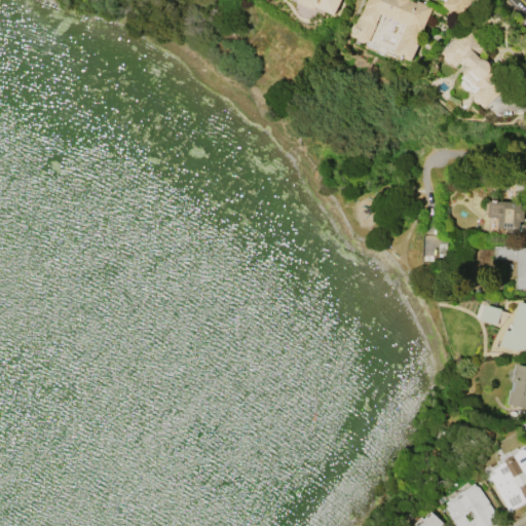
[(340,0),(335,13),(316,6),(315,9),(298,1),(298,0),(340,0)]
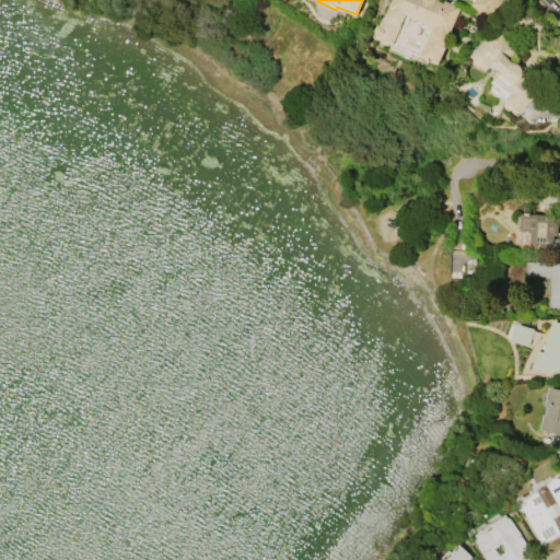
[(380,23),(382,16),(384,16),(391,0),(438,0),(443,2),(443,0),(461,7),(445,45),(446,46),(439,63),(430,60),(429,62),(424,60),(424,58),(389,44),(387,45),(383,43),(382,41),(374,37),(375,33),(374,30),(376,25),(380,23)]
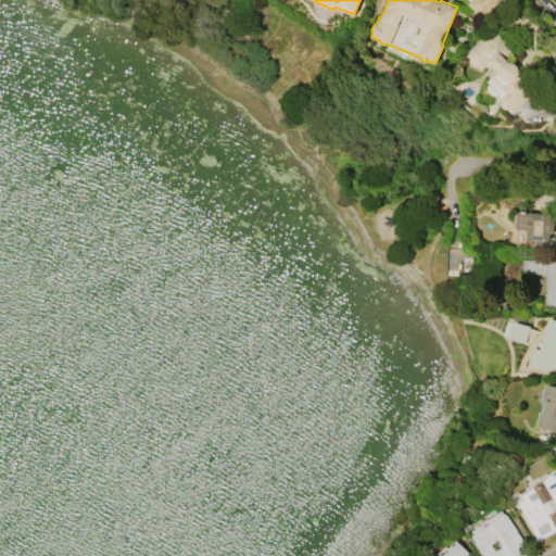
[(467,3),(470,0),(500,0),(482,19),(467,3)]
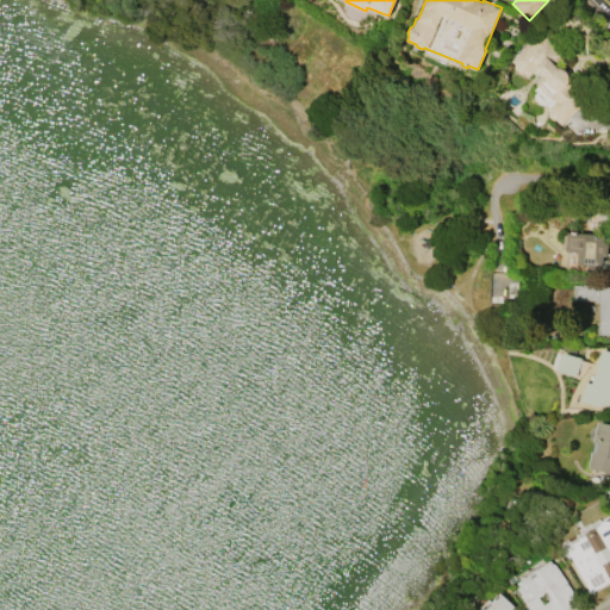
[(511,66),(506,61),(529,37),(534,42),(536,39),(539,43),(545,36),(552,43),(553,42),(559,48),(559,49),(564,55),(556,62),(559,66),(561,66),(562,67),(564,67),(565,68),(566,68),(567,69),(568,70),(570,72),(571,74),(571,75),(571,76),(571,78),(571,80),(571,81),(570,82),(570,83),(568,86),(567,87),(585,105),(561,129),(542,109),(545,106),(529,89),(542,76),(537,70),(527,81),(522,75),(517,75),(511,70),(511,66)]
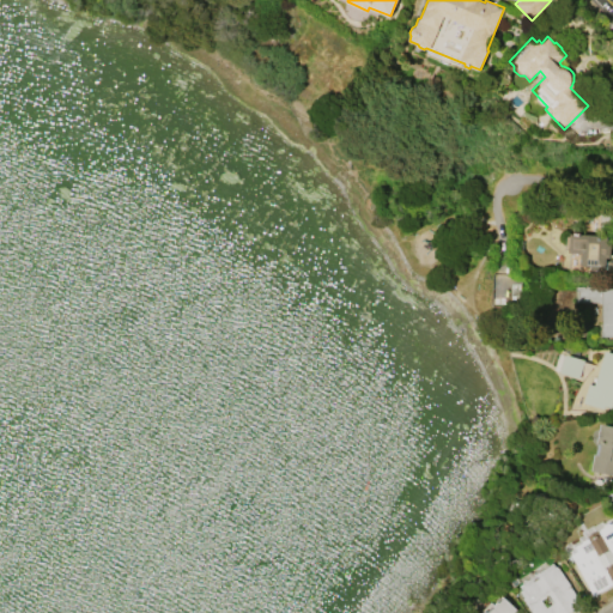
[(570,234),(607,235),(607,243),(611,244),(610,256),(606,256),(606,261),(612,261),(612,269),(590,269),(590,266),(581,265),(582,252),(569,252),(570,234)]
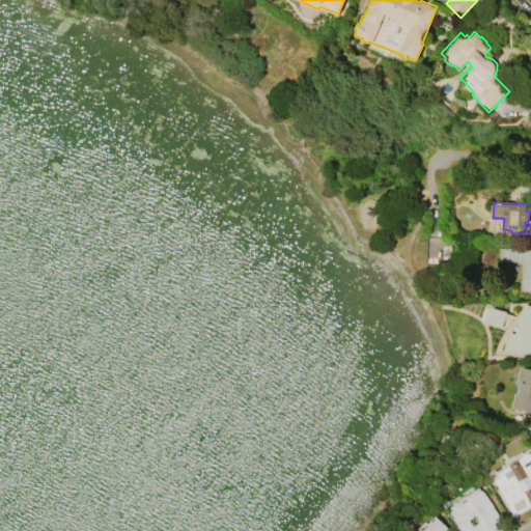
[(522,249),(530,249),(530,290),(522,291),(522,249)]
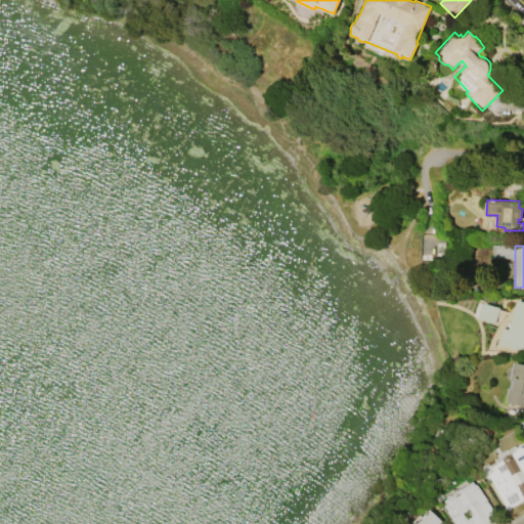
[(509,329),(518,300),(523,301),(523,345),(523,348),(517,346),(516,349),(500,344),(506,328),(509,329)]
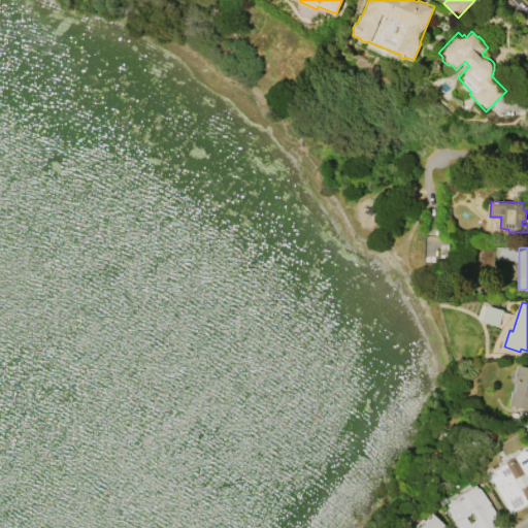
[(503,310),(499,326),(483,321),(488,305),(503,310)]
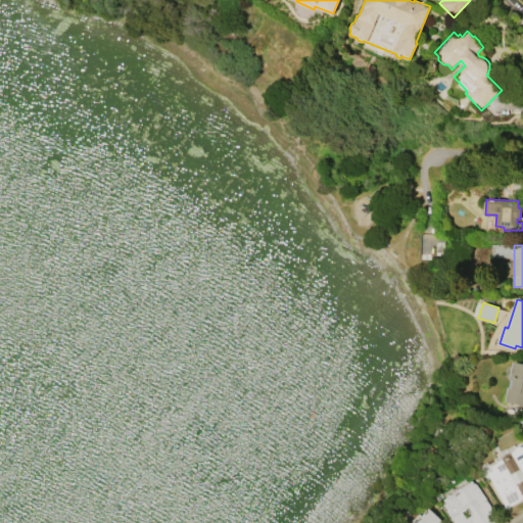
[(522,405),(505,401),(508,387),(509,387),(511,378),(509,378),(513,361),(522,363),(522,405)]
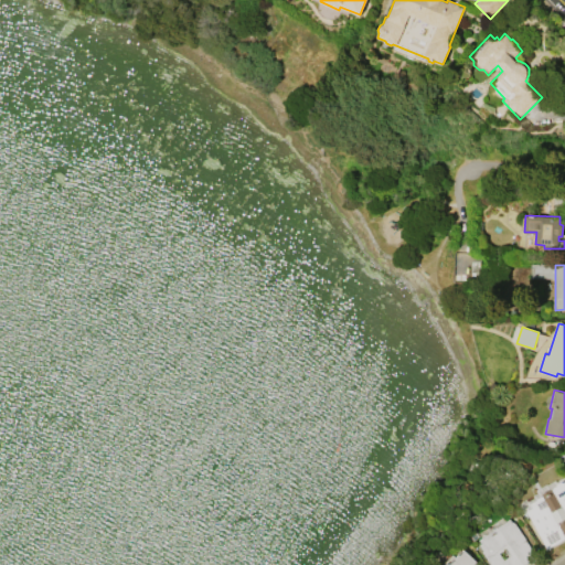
[(564,486),(564,536),(546,547),(526,510),(531,508),(529,503),(536,499),(536,498),(542,494),(541,493),(551,488),(552,489),(554,488),(553,487),(556,486),(555,483),(561,481),(562,482),(563,482),(564,486)]
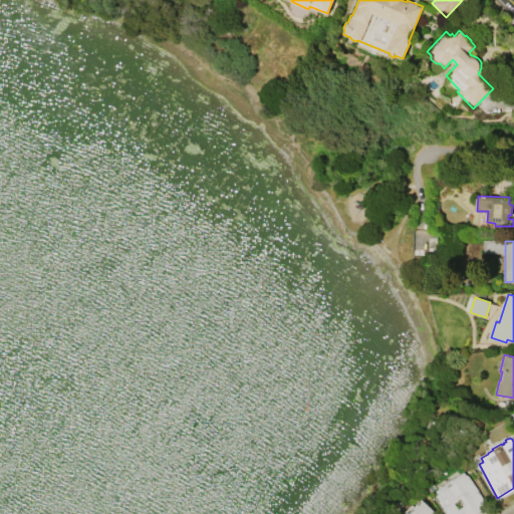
[(435,491),(463,472),(466,476),(467,475),(478,491),(477,491),(488,507),(477,513),(446,513),(438,501),(439,501),(435,495),(437,494),(435,491)]
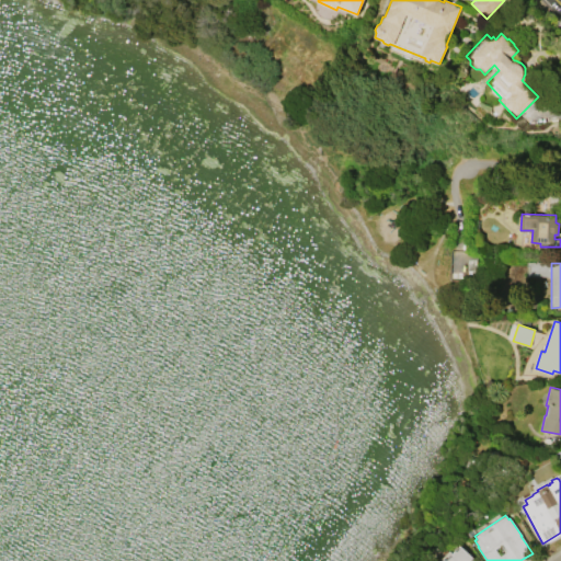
[(472,557),(468,560),(438,560),(449,550),(451,553),(459,545),(472,557)]
